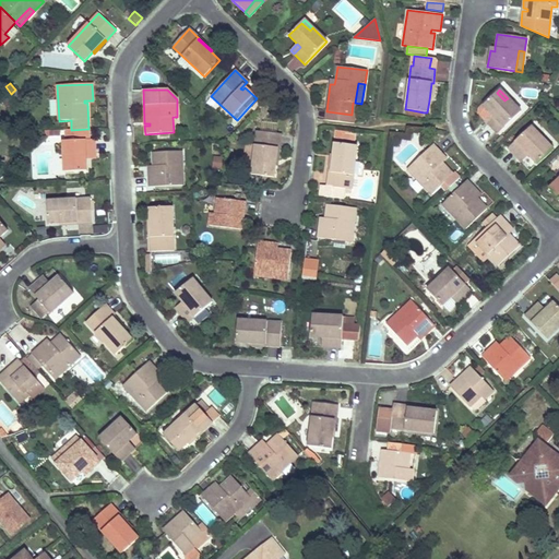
[(504,100),(497,93),(483,105),(491,113),(494,117),(487,123),(498,134),(521,113),(508,98),(504,100)]
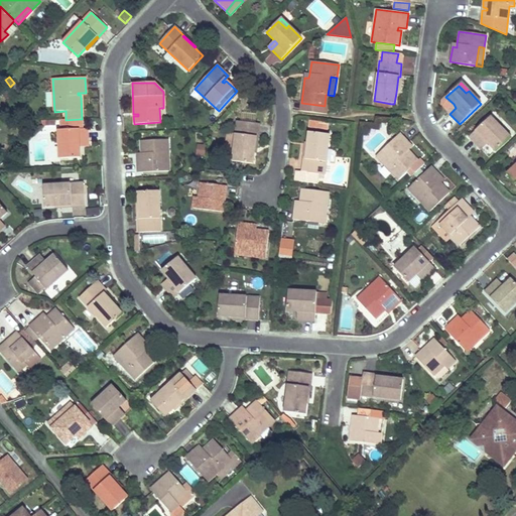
[(454,104),(446,111),(449,114),(456,108),(454,104)]
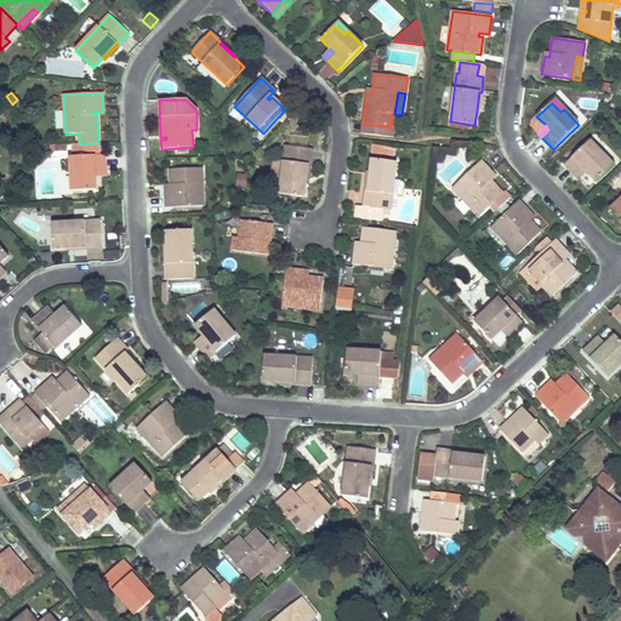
[(605,157),(590,141),(564,165),(576,177),(584,170),(587,172),(596,182),(610,169),(602,160),(605,157)]
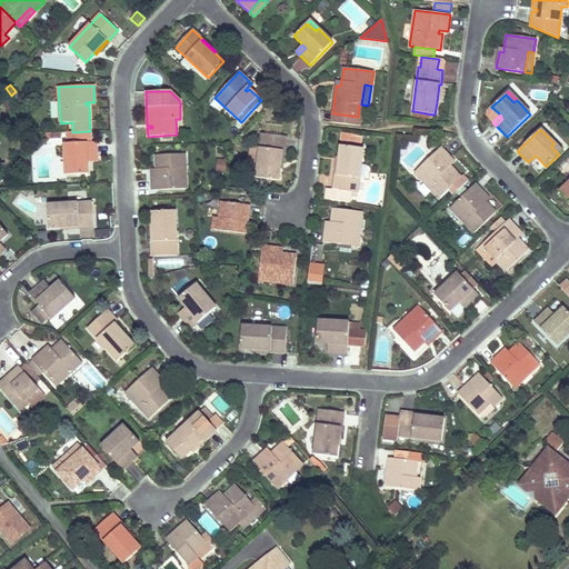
[(63,143),(65,163),(69,163),(70,176),(89,173),(88,162),(88,157),(97,157),(97,142),(90,142),(90,131),(72,132),(66,132),(67,143),(63,143)]
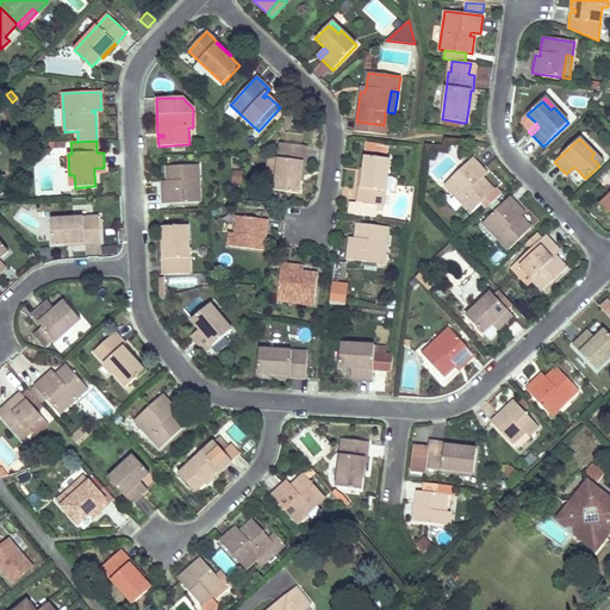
[(307,147),(280,143),(274,191),(298,194),(300,180),(303,162),(305,162),(307,147)]
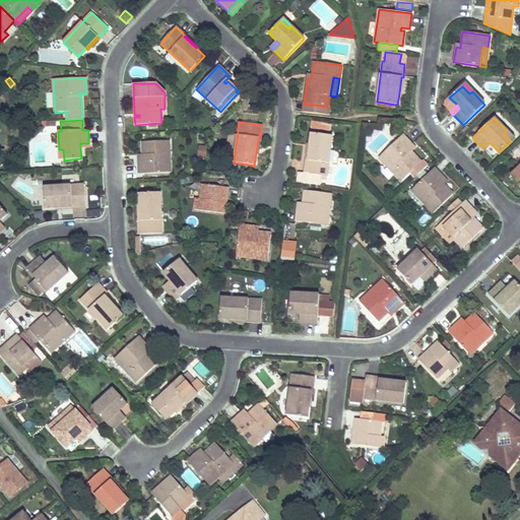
[(514,138),(507,131),(504,134),(511,141),(514,138)]
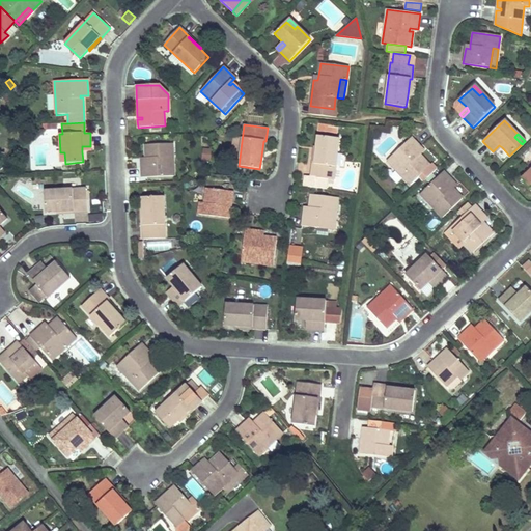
[(339,139),(317,136),(316,147),(313,164),(312,163),(310,177),(316,178),(330,179),(334,180),(339,139)]
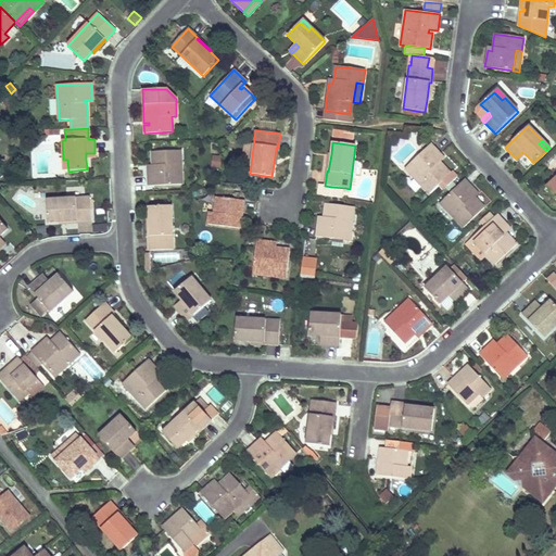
[(431,144),(405,168),(429,193),(438,186),(442,181),(447,187),(459,175),(454,169),(451,174),(440,162),(437,164),(436,162),(442,156),(431,144)]
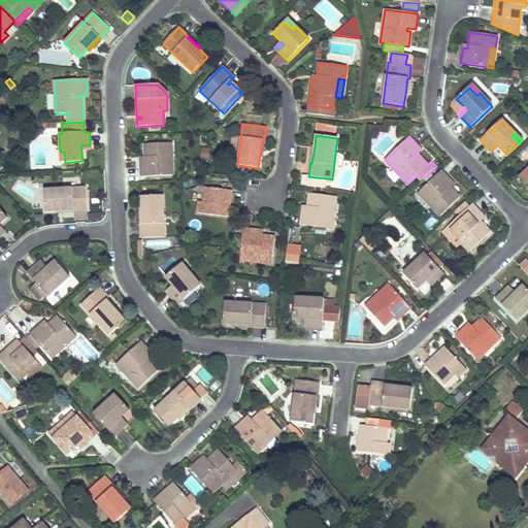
[(167,175),(166,157),(172,156),(172,142),(143,144),(144,157),(144,161),(140,161),(140,176),(167,175)]
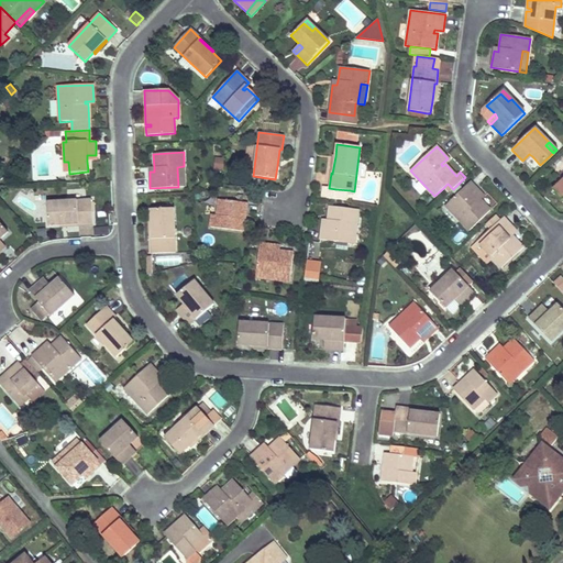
[(532,156),(529,154),(522,161),(526,163),(532,156)]
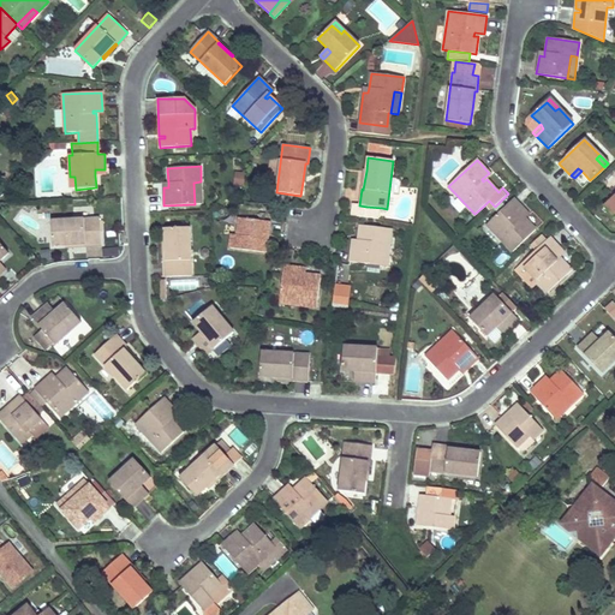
[(230,181),(244,184),(245,171),(232,169),(230,181)]
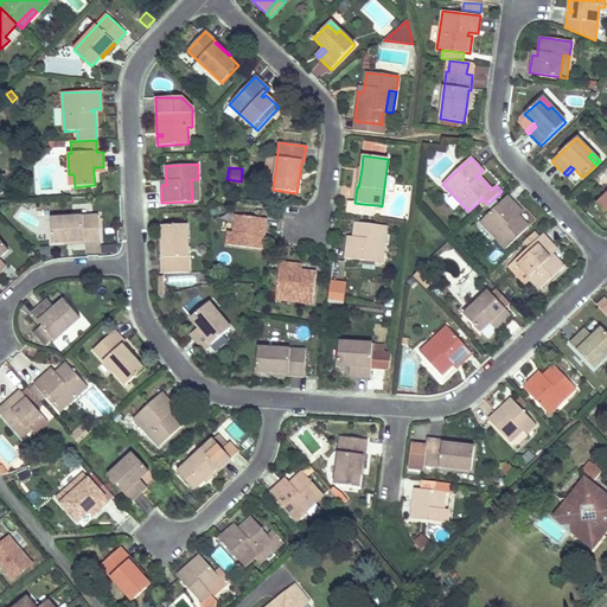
[(606,193),(596,205),(606,216),(606,193)]
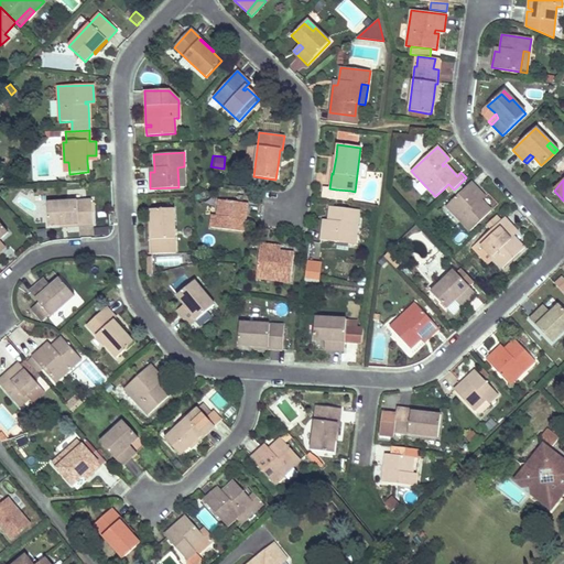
[(491,210),(481,201),(479,198),(483,194),(470,183),(451,203),(465,217),(461,221),(470,231),(491,210)]
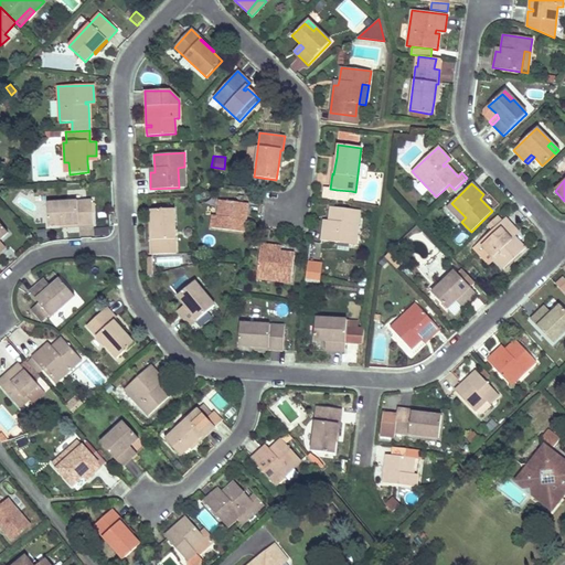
[(455,190),(449,184),(445,189),(450,193),(455,190)]
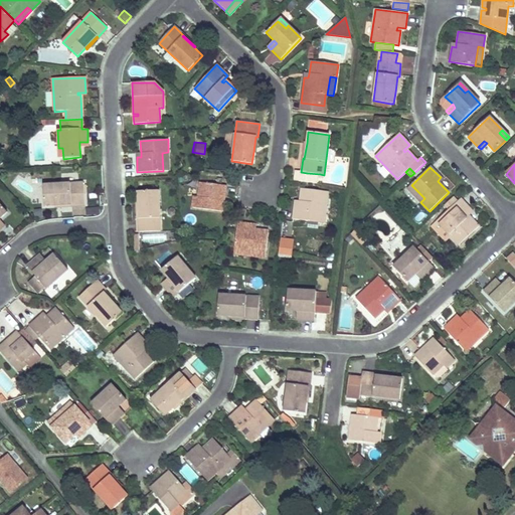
[(83,195),(83,185),(83,183),(42,185),(44,206),(55,205),(70,204),(70,206),(84,205),(83,195)]
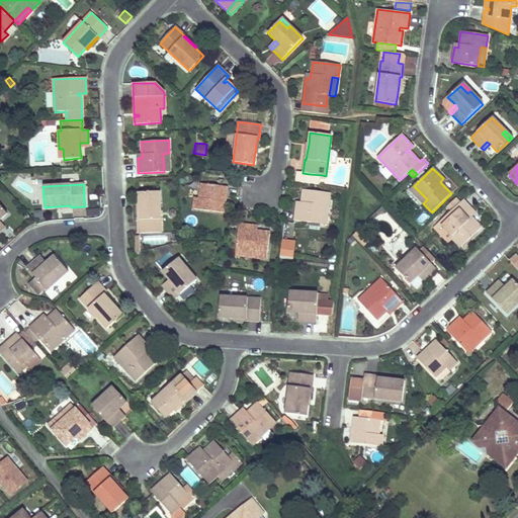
[(227,194),(227,187),(200,184),(199,198),(194,197),(193,209),(224,213),(226,196),(221,196),(222,194),(227,194)]
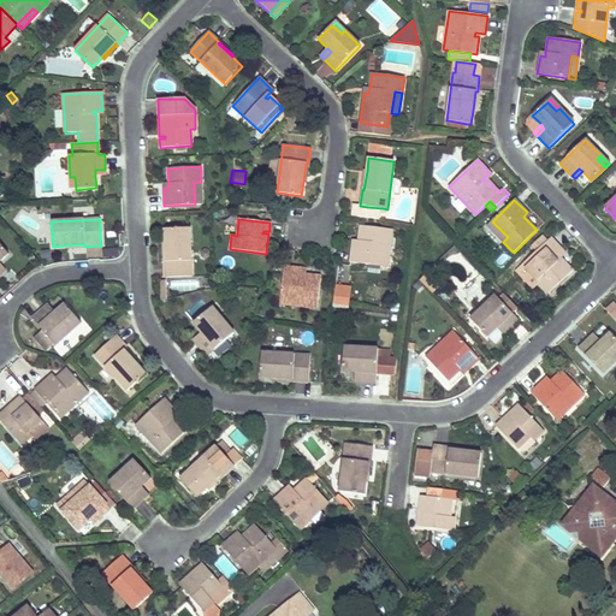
[(508,237),(492,221),(487,225),(503,242),(508,237)]
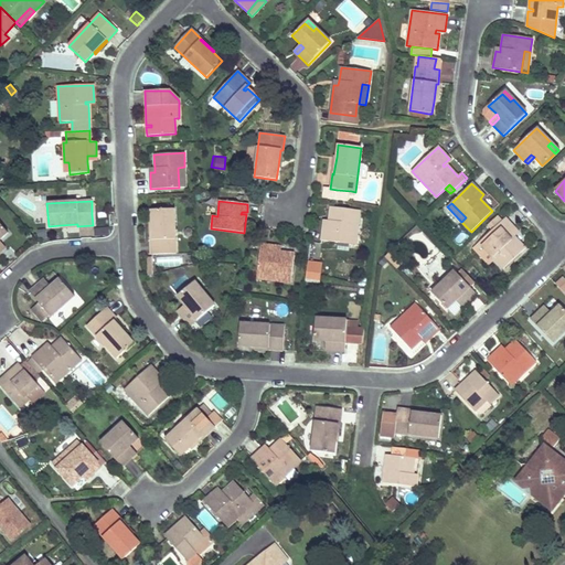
[(358,225),(360,211),(330,206),(328,221),(328,225),(322,224),(321,241),(349,245),(352,224),(358,225)]
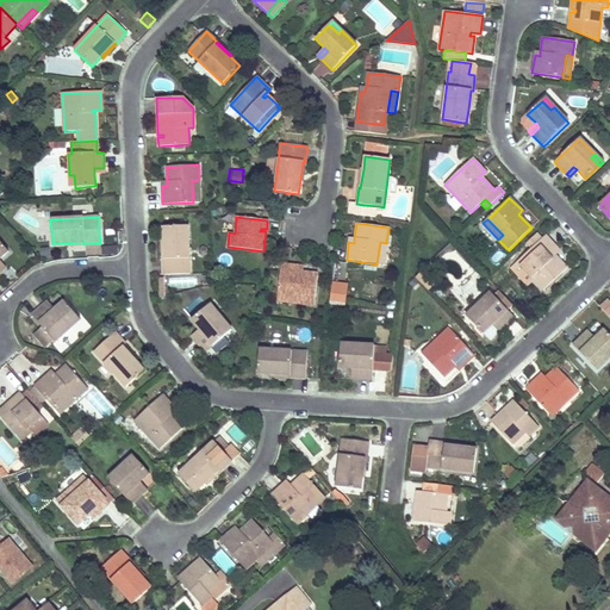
[(188,226),(163,226),(163,241),(165,259),(162,260),(163,275),(190,274),(188,226)]
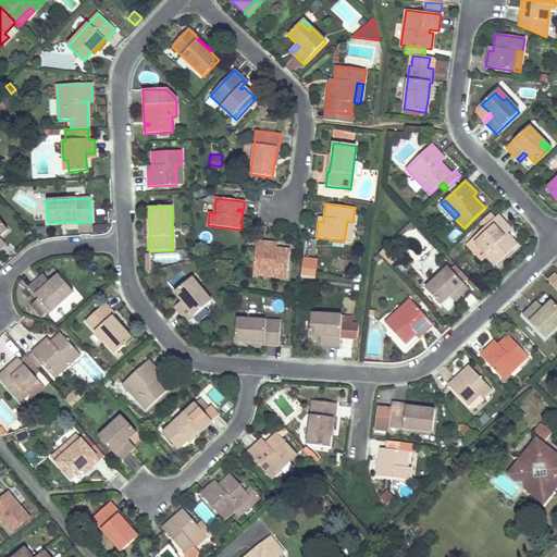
[(481,222),(485,227),(472,239),(479,247),(496,265),(518,245),(507,233),(505,235),(503,234),(509,227),(498,215),(494,219),(490,213),(481,222)]
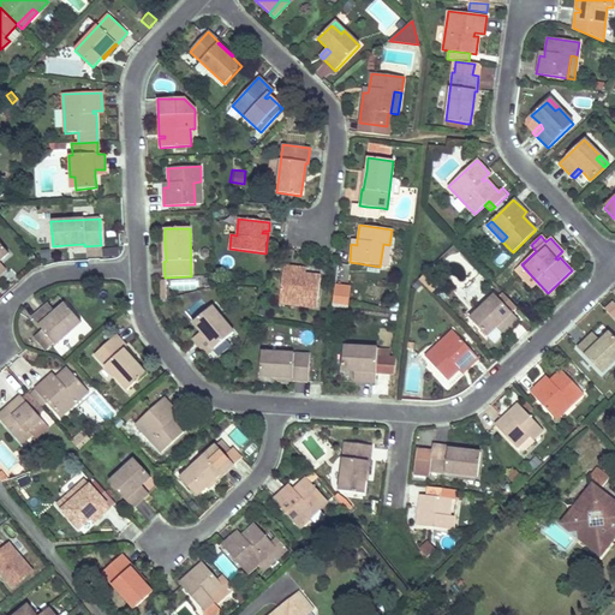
[(387,267),(389,245),(383,244),(380,267),(387,267)]
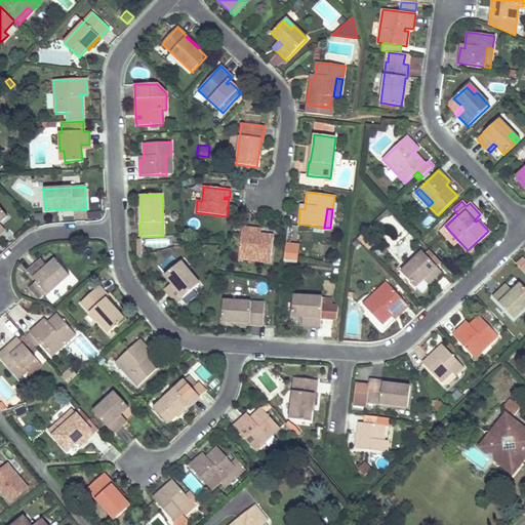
[(451,233),(445,226),(439,231),(445,238),(451,233)]
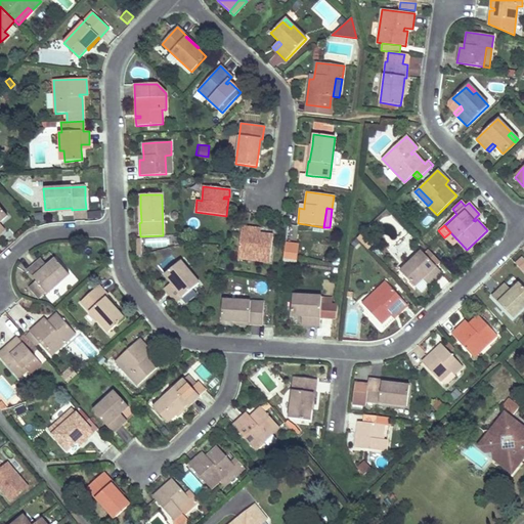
[(272,235),(260,233),(256,233),(257,228),(242,227),(238,253),(257,255),(257,261),(269,263),(272,235)]
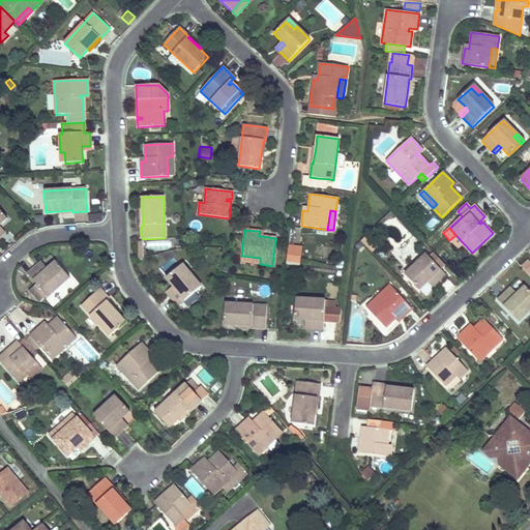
[(370,234),(362,238),(371,251),(378,246),(370,234)]
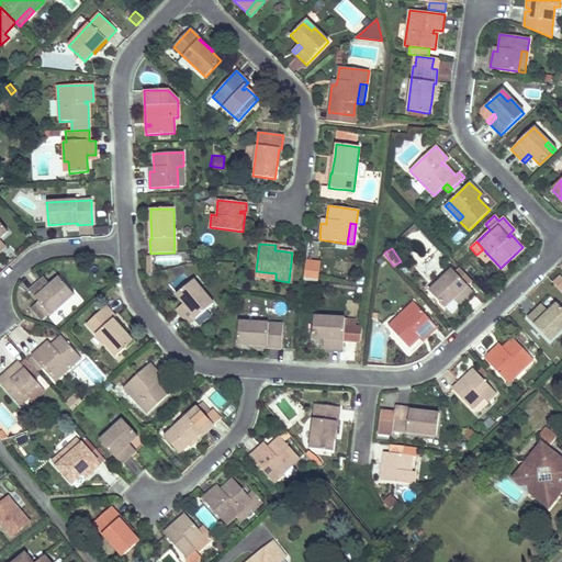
[(386,259),(382,255),(377,259),(375,265),(379,267),(386,259)]
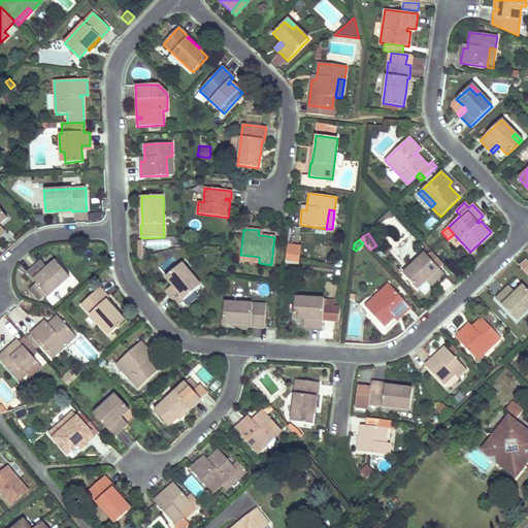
[(286,263),(300,263),(301,243),(287,242),(286,263)]
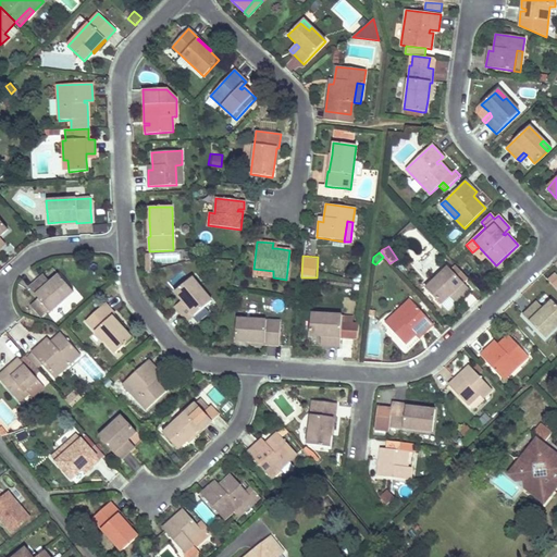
[(470,291),(448,268),(433,281),(436,284),(428,292),(441,305),(449,297),(453,294),(459,300),(470,291)]
